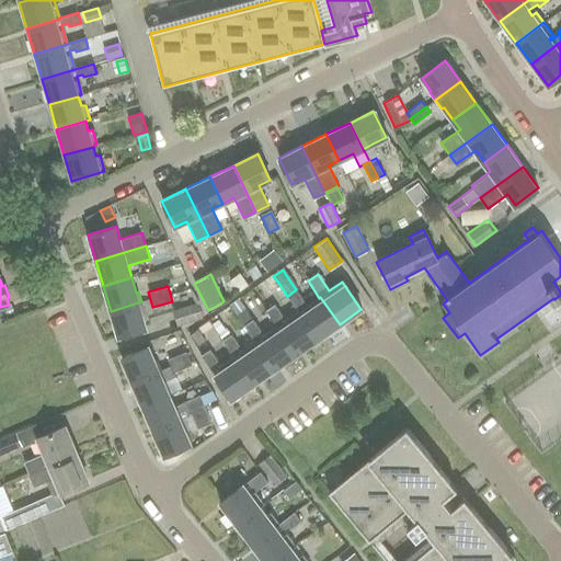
[(320,297),(319,298),(308,306),(296,289),(287,296),(286,296),(298,312),(318,340),(340,324),(320,297)]
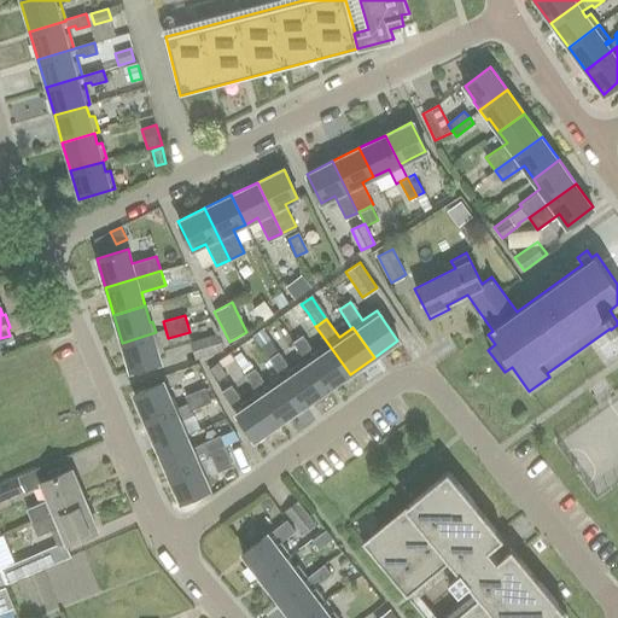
[(156,332),(122,343),(130,371),(162,361),(157,344),(159,344),(156,332)]
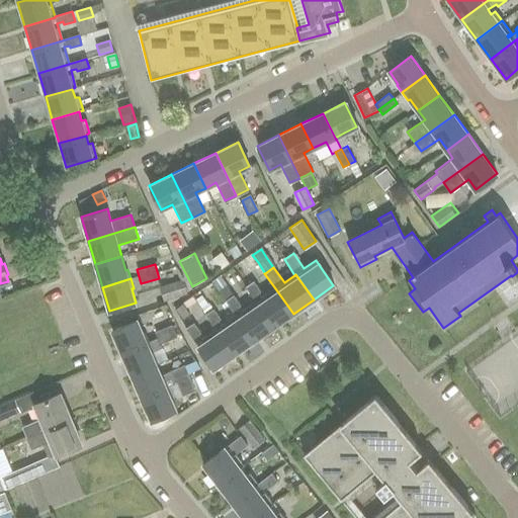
[(182,279),(160,286),(164,300),(187,293),(182,279)]
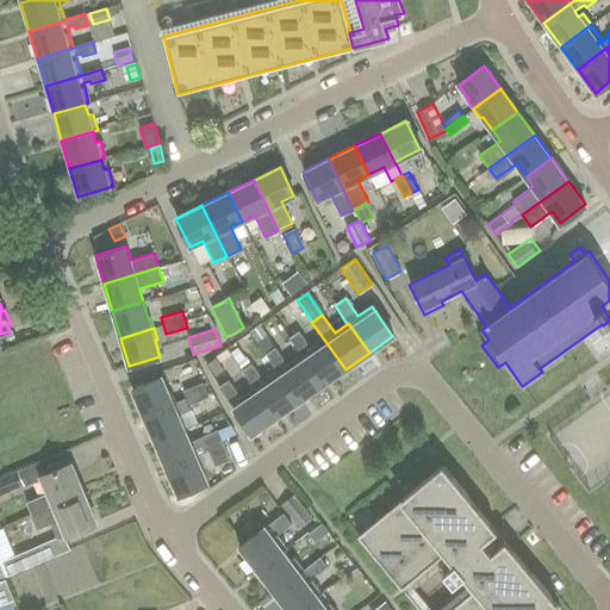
[(288,337),(302,356),(322,386),(346,369),(324,340),(311,349),(298,331),(288,337)]
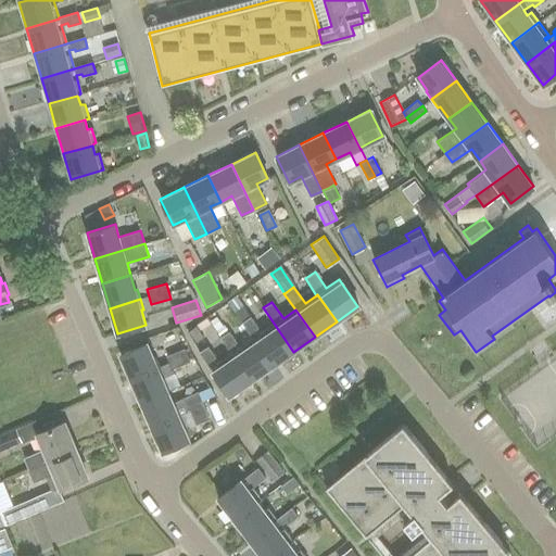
[(244,306),(236,312),(242,321),(251,315),(244,306)]
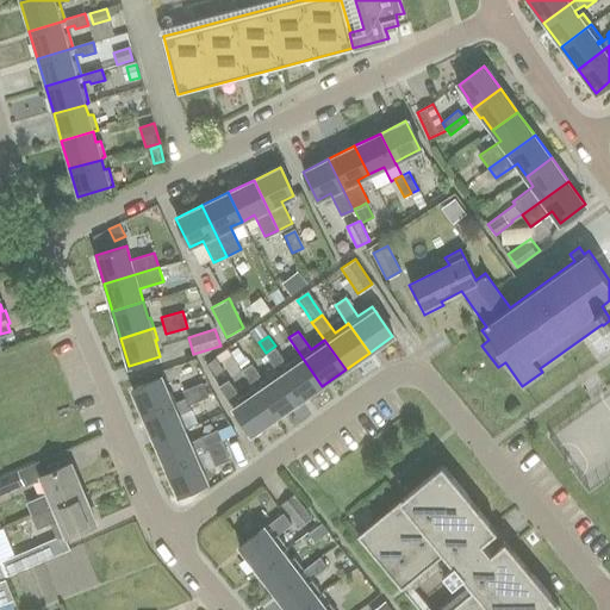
[(291,368),(287,371),(281,362),(285,360),(275,346),(266,353),(265,353),(278,372),(278,373),(299,403),(322,386),(302,356),(288,365),(291,368)]
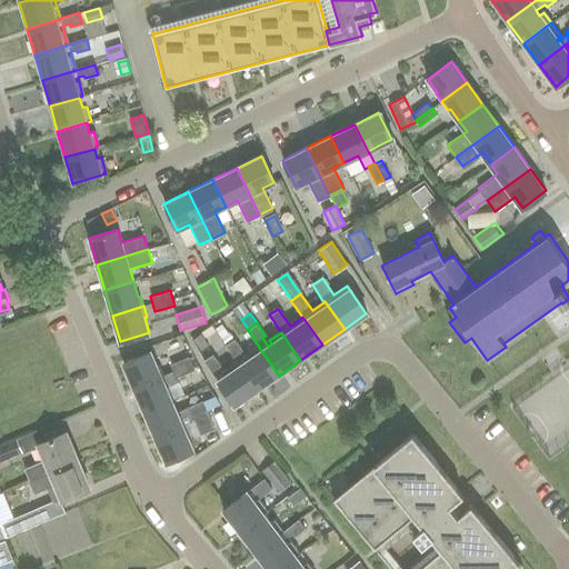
[(221,325),(215,329),(221,338),(228,333),(221,325)]
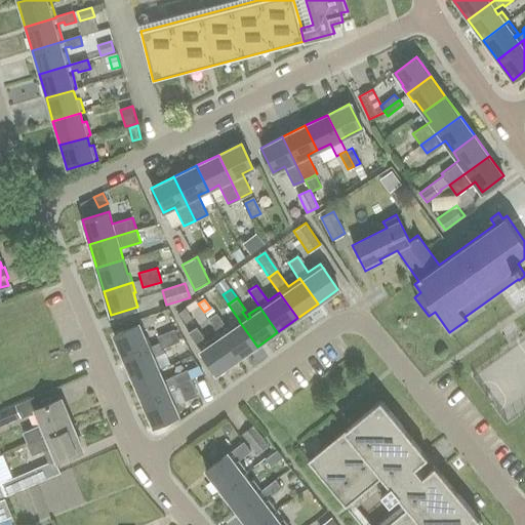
[(176,312),(184,324),(192,319),(185,307),(176,312)]
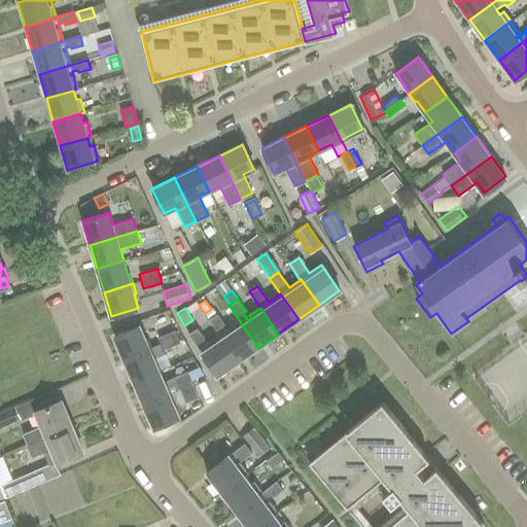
[(209,321),(220,336),(219,336),(238,362),(258,348),(240,322),(227,330),(217,315),(209,321)]
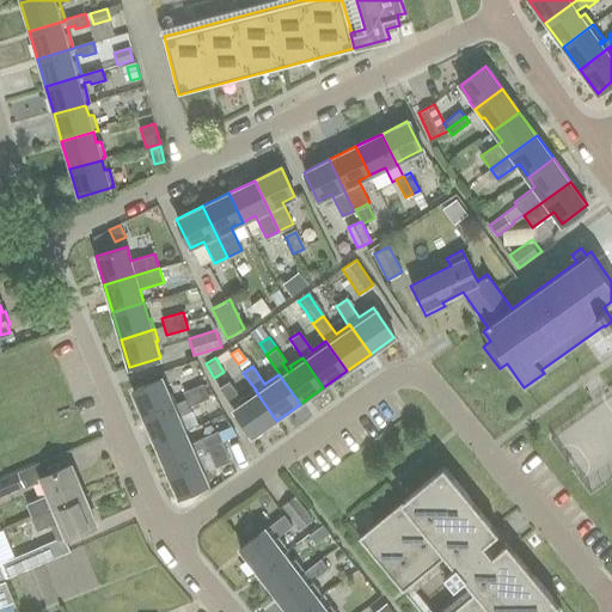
[(187,399),(176,404),(172,395),(170,396),(163,380),(133,392),(145,418),(206,392),(202,384),(183,392),(187,399)]
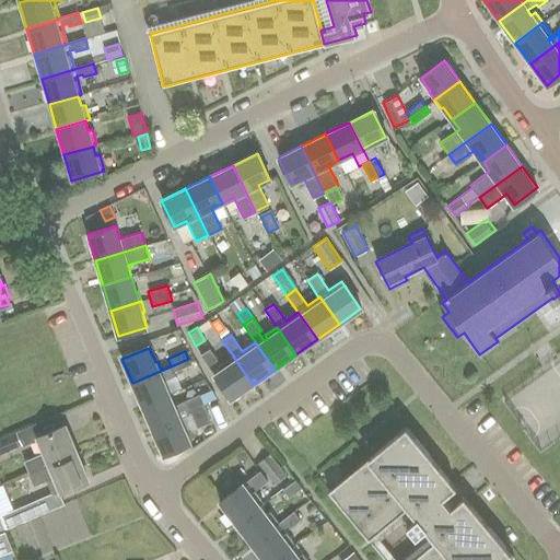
[(200,357),(214,375),(231,400),(253,385),(233,357),(221,365),(210,350),(200,357)]
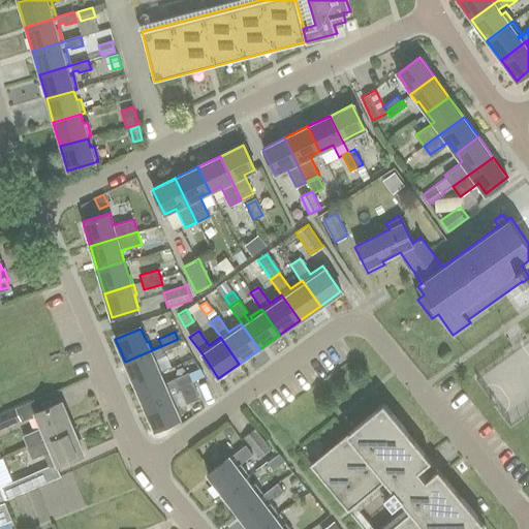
[(178,339),(125,362),(134,384),(160,373),(154,359),(165,353),(164,350),(180,343),(178,339)]
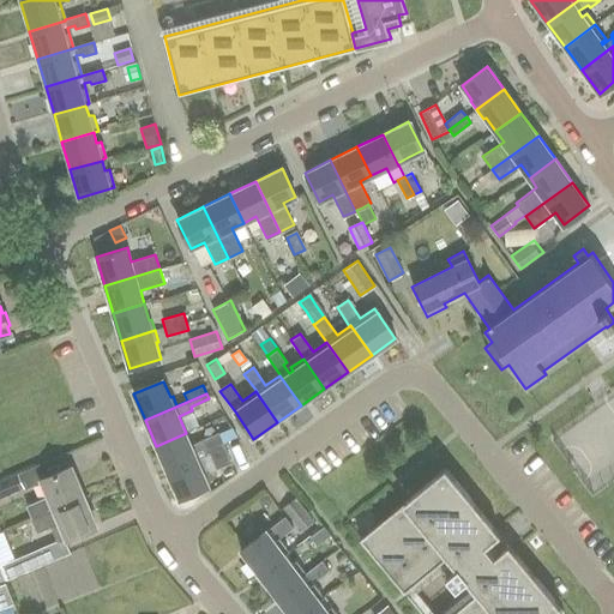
[(218,432),(191,444),(186,433),(156,446),(168,473),(199,458),(210,453),(216,469),(232,462),(218,432)]
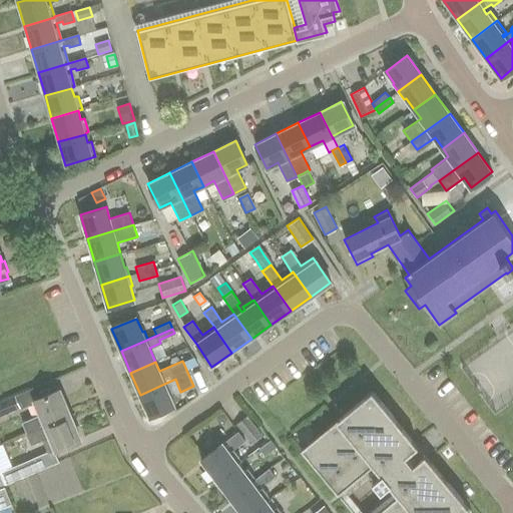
[(166,383),(140,395),(149,417),(174,406),(168,393),(170,392),(166,383)]
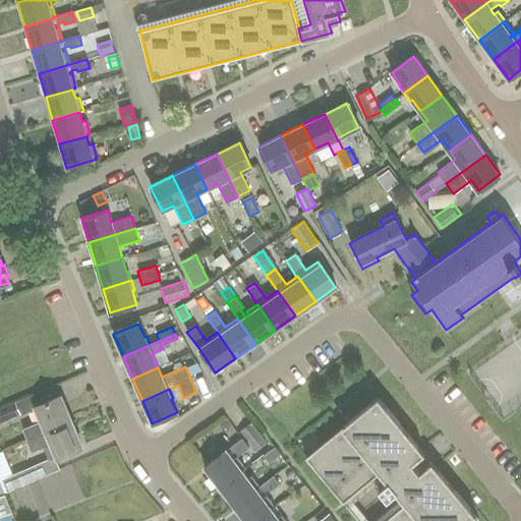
[(0,422),(40,406),(35,393),(0,408),(0,422)]
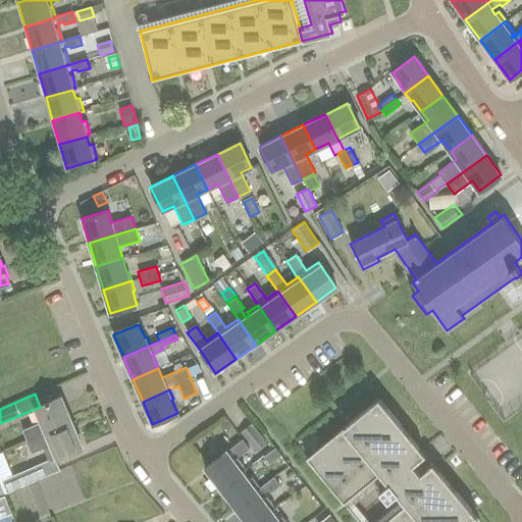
[(28,441),(71,423),(61,398),(36,409),(41,422),(22,429),(28,441)]
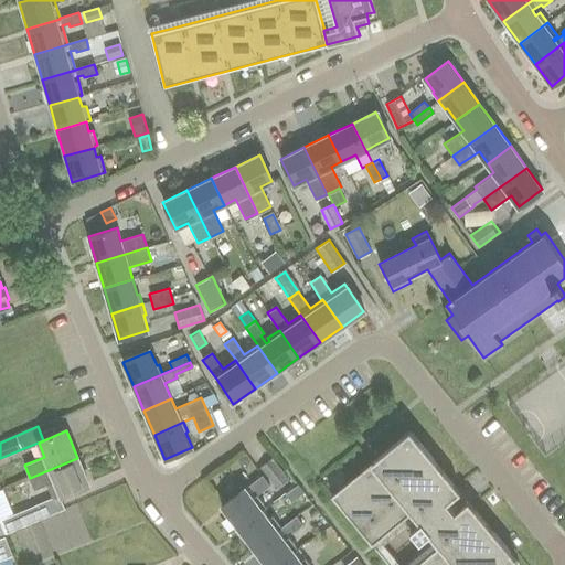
[(409,432),(331,496),(388,564),(515,564),(519,563),(468,502),(455,513),(447,503),(460,492),(409,432)]
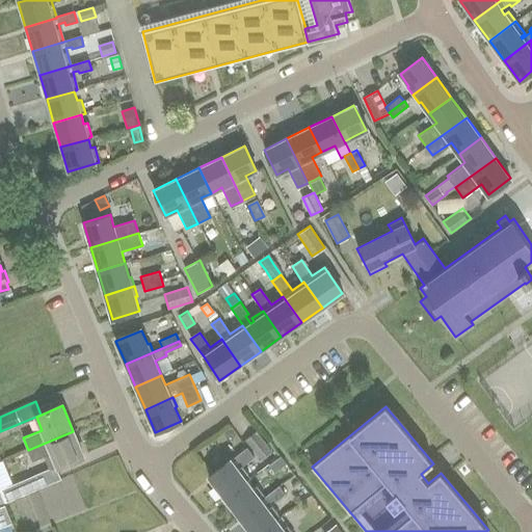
[(73,431),(28,450),(32,461),(44,456),(50,471),(84,457),(73,431)]
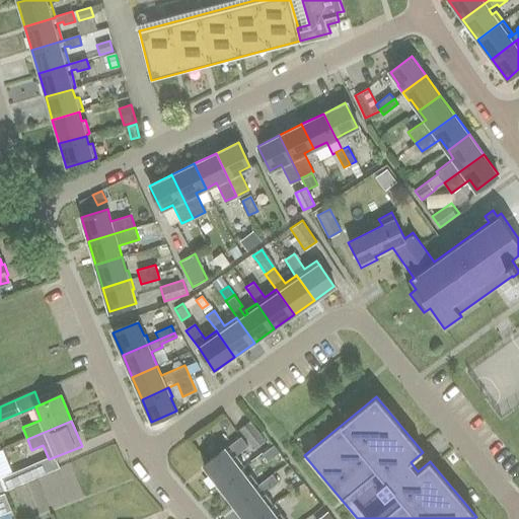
[(250,421),(240,429),(254,448),(266,439),(250,421)]
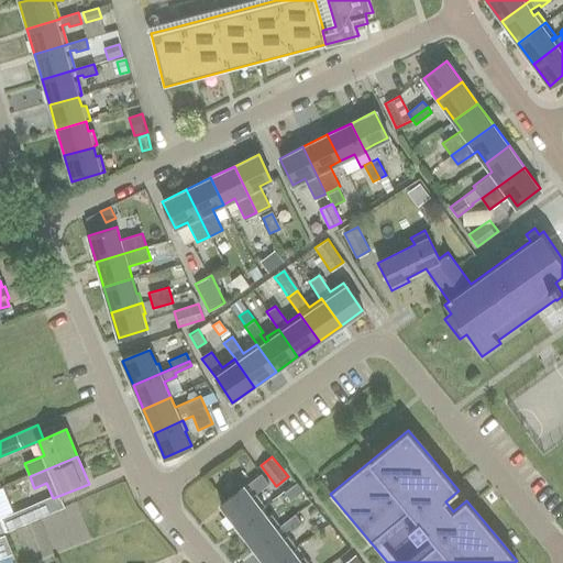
[(261,473),(244,486),(220,504),(236,526),(264,505),(255,492),(267,483),(261,473)]
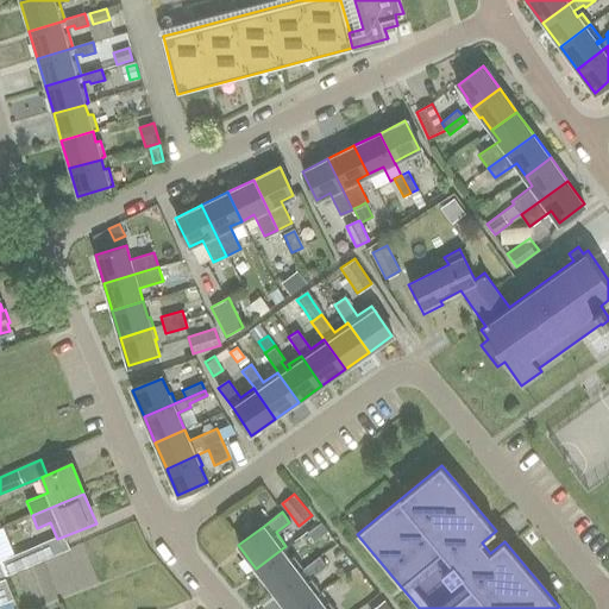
[(321,522),(307,533),(314,541),(328,532),(321,522)]
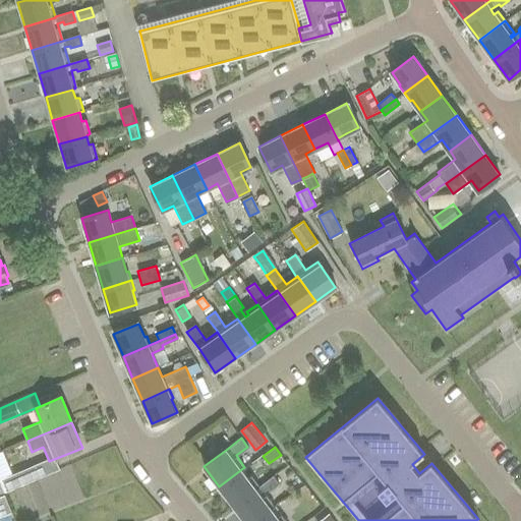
[(7,493),(41,478),(36,465),(2,479),(7,493)]
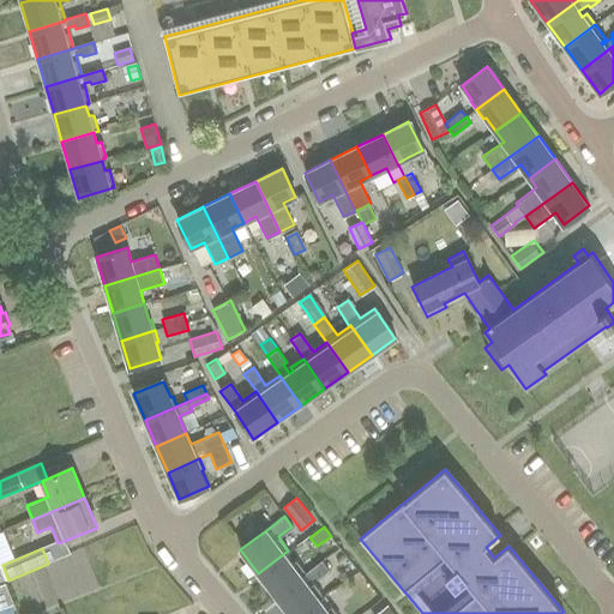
[(275,596),(306,573),(295,560),(292,564),(284,554),(289,551),(288,551),(258,573),(275,596)]
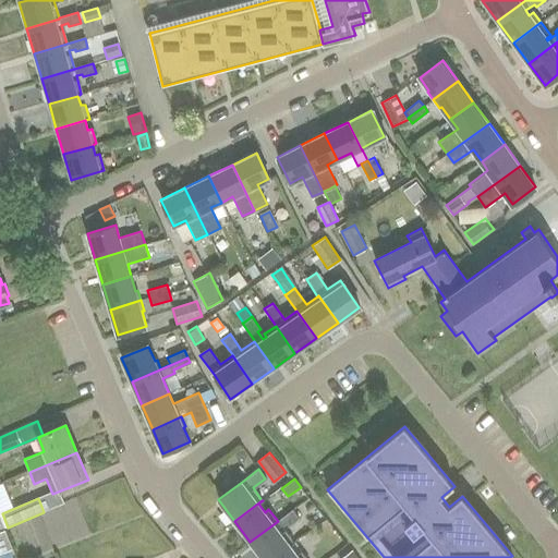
[(293,510),(278,522),(278,521),(250,542),(262,557),(273,557),(290,545),(293,543),(284,530),(280,533),(278,530),(287,523),(289,526),(299,519),(293,510)]
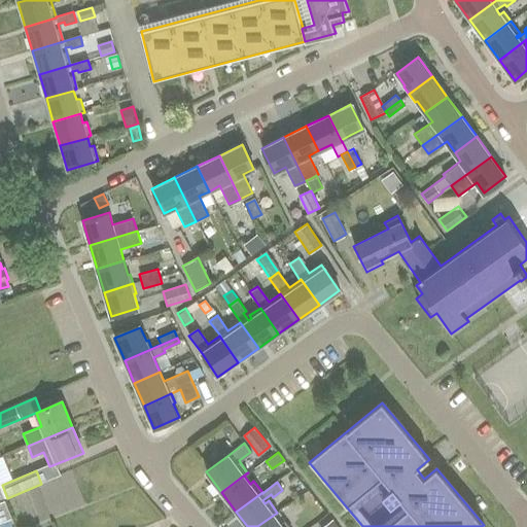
[(5,501),(0,503),(0,523),(12,519),(5,501)]
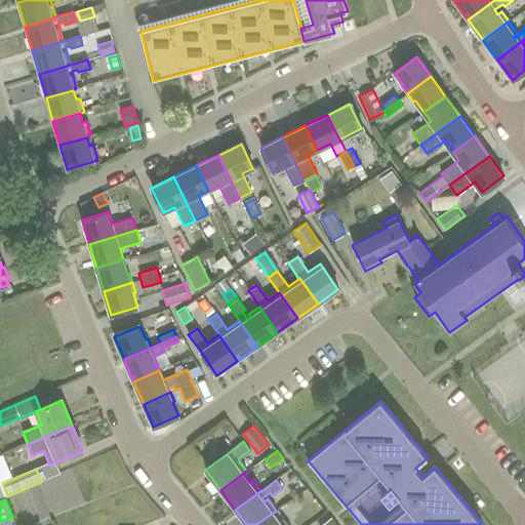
[(273,513),(256,524),(287,524),(282,518),(278,521),(273,513)]
